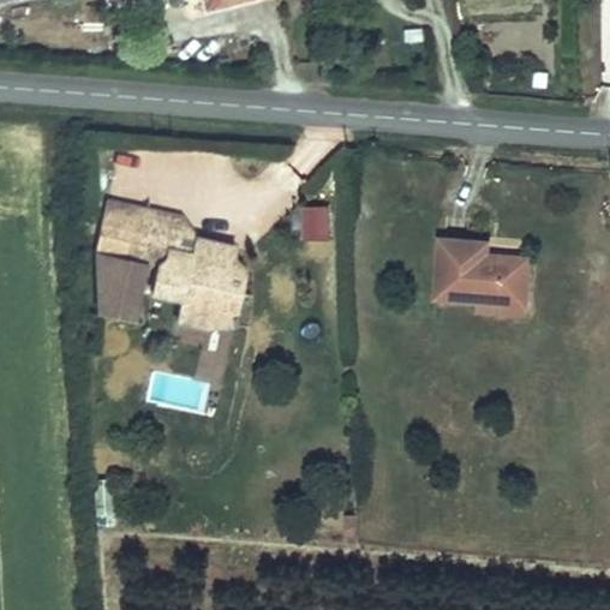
[(0,0),(0,15),(17,11),(19,18),(83,1),(83,0),(0,0)]
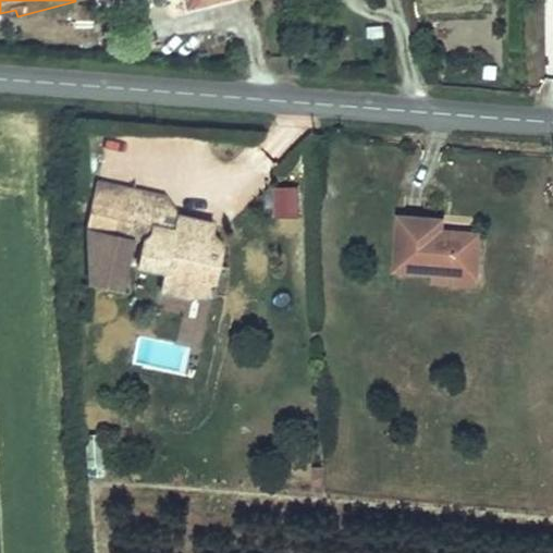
[(194,0),(198,12),(220,5),(219,0),(194,0)]
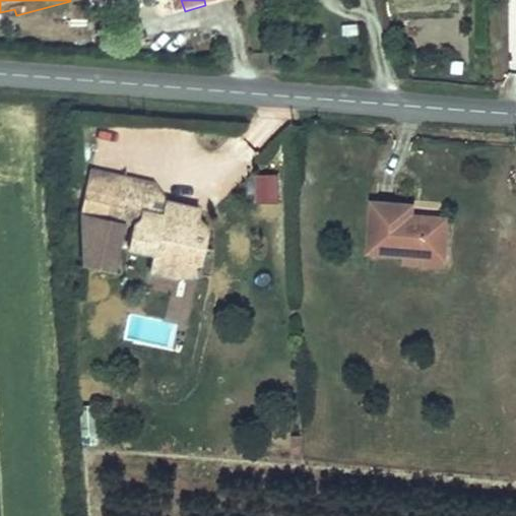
[(14,9),(0,12),(0,18),(16,15),(14,9)]
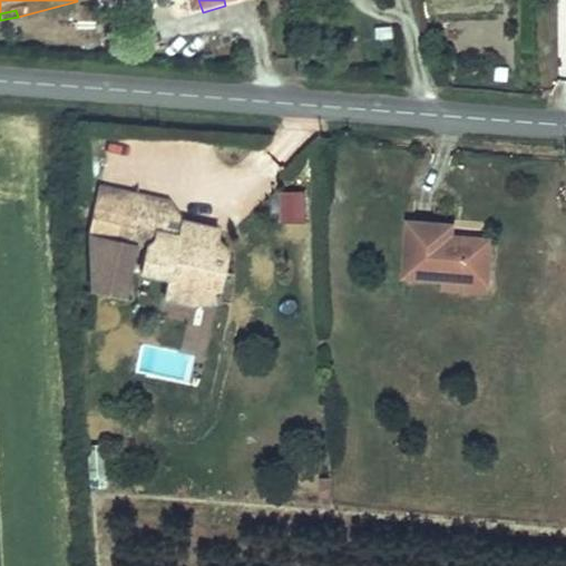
[(218,289),(227,249),(215,245),(220,225),(182,216),(178,231),(163,226),(166,212),(169,196),(101,181),(90,228),(91,283),(123,291),(136,240),(145,242),(139,265),(168,272),(166,284),(193,291),(195,283),(213,288),(215,298),(220,298),(218,289)]
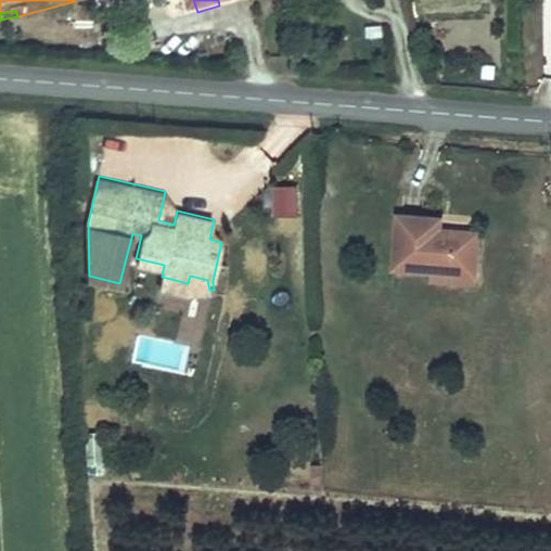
[(299,183),(277,184),(279,213),(302,212),(299,183)]
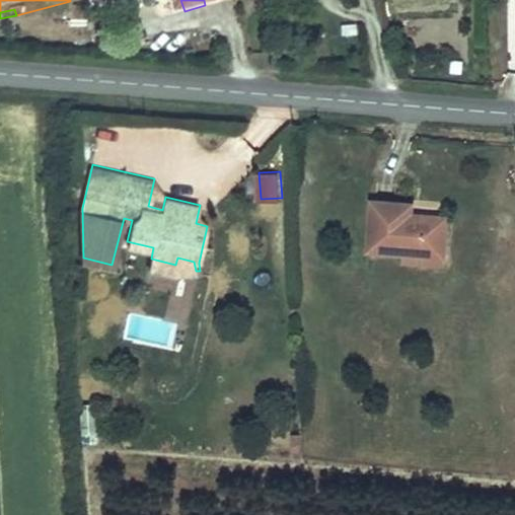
[(151,193),(165,197),(154,178),(151,193)]
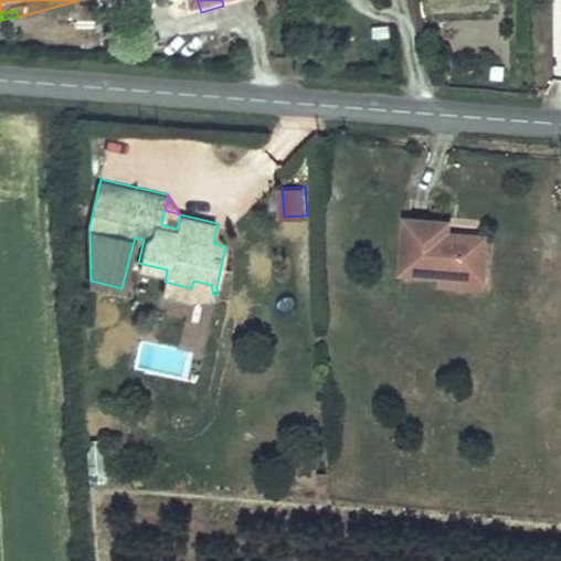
[(448,210),(404,210),(404,258),(445,258),(445,272),(495,272),(494,229),(461,229),(461,232),(448,232),(448,210)]
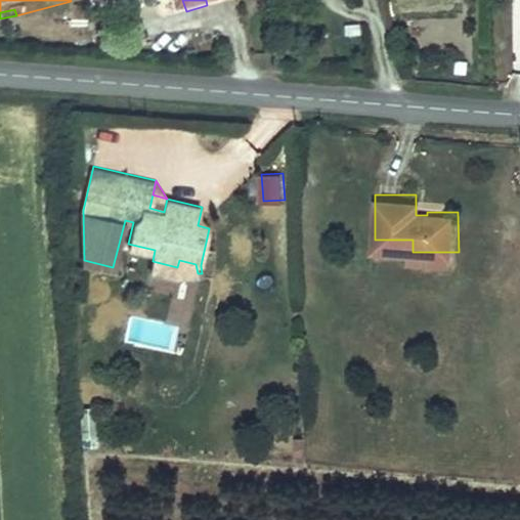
[(413,240),(375,240),(375,252),(413,252),(413,240)]
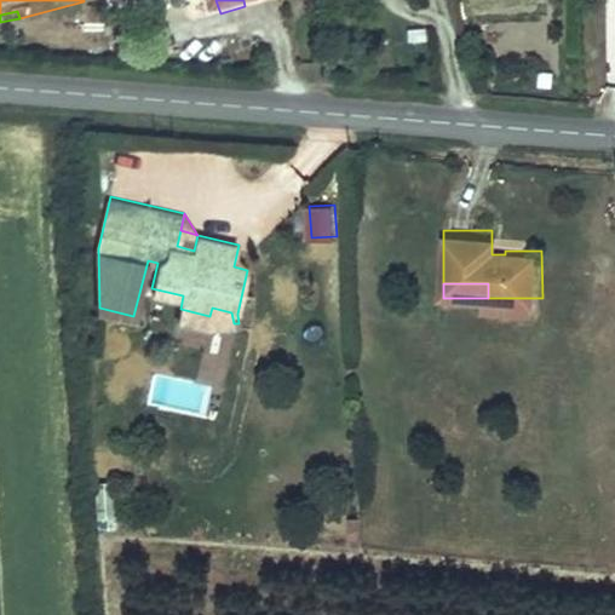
[(542,298),(488,298),(488,309),(542,310),(542,298)]
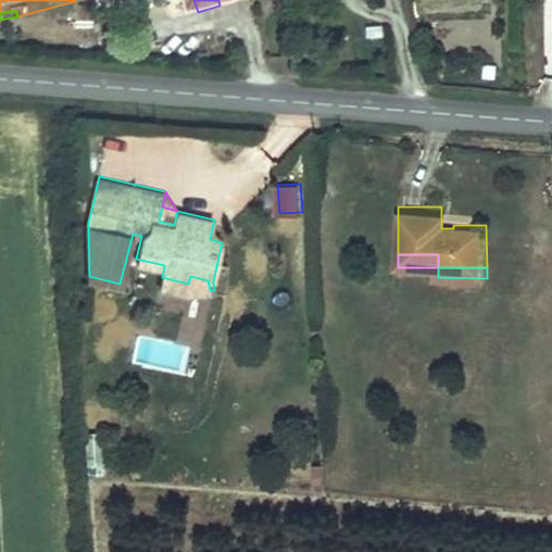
[(210,290),(208,280),(190,276),(188,284),(162,277),(160,284),(187,290),(210,290)]
